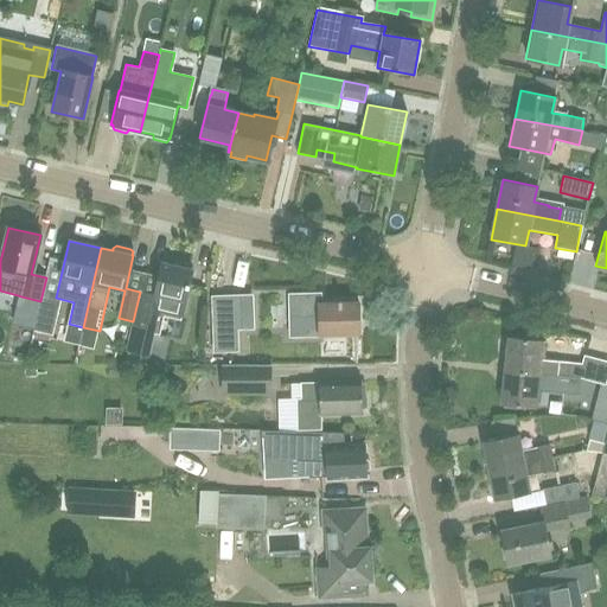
[(181,320),(185,301),(193,269),(161,262),(153,295),(140,292),(133,321),(126,351),(149,357),(154,334),(160,336),(165,317),(181,320)]
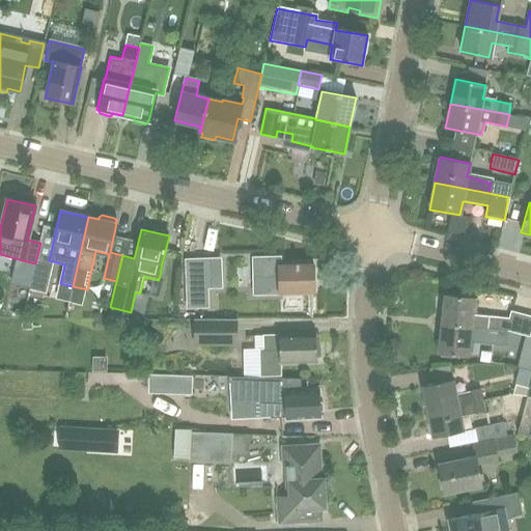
[(189,307),(207,306),(207,289),(206,260),(188,260),(189,307)]
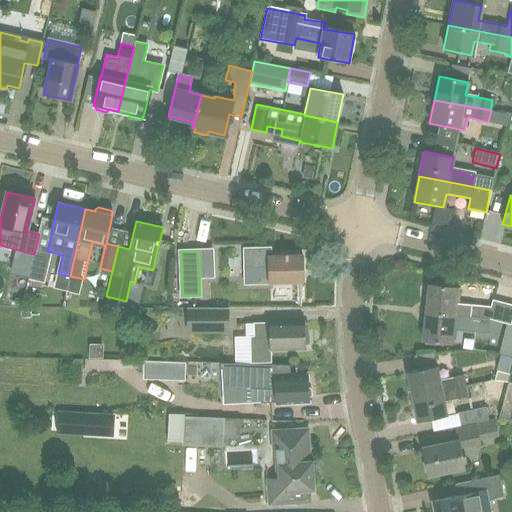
[(36,252),(30,277),(45,280),(51,256),(36,252)]
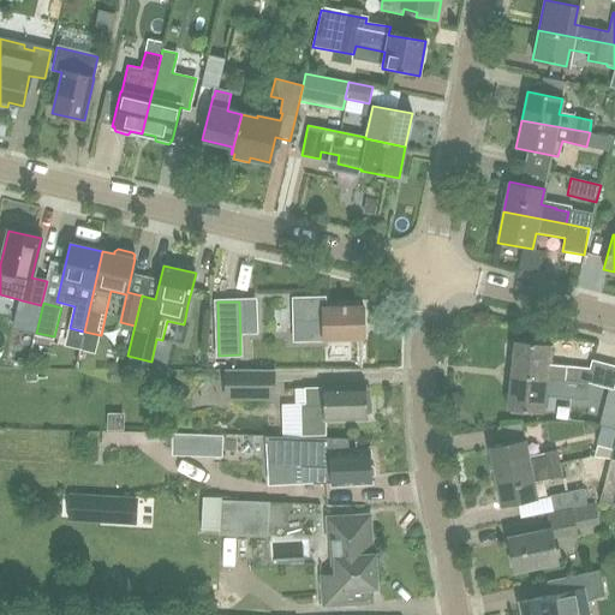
[(364,339),(364,306),(323,308),(323,321),(310,322),(310,321),(294,321),(296,340),(311,340),(311,338),(323,338),(323,340),(364,339)]
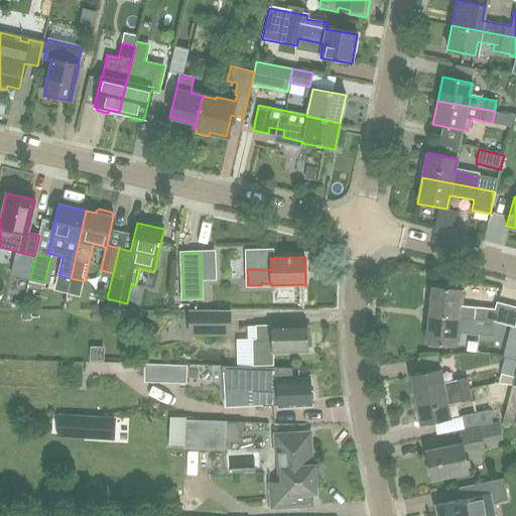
[(428,314),(494,321),(511,327),(515,328),(515,323),(515,306),(496,302),(494,309),(459,305),(461,290),(431,287),(428,314)]
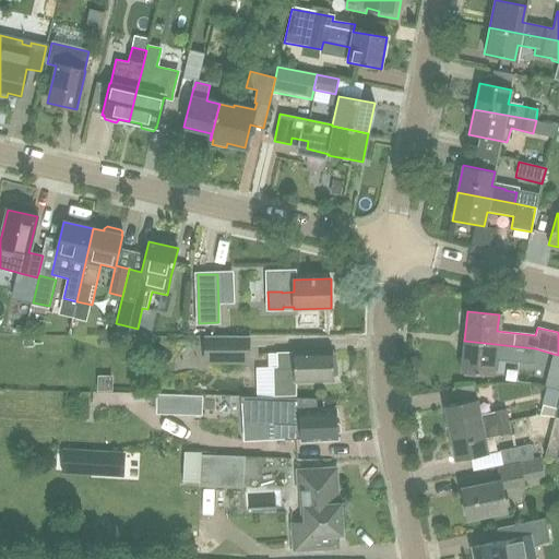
[(251,364),(251,335),(204,335),(204,364),(251,364)]
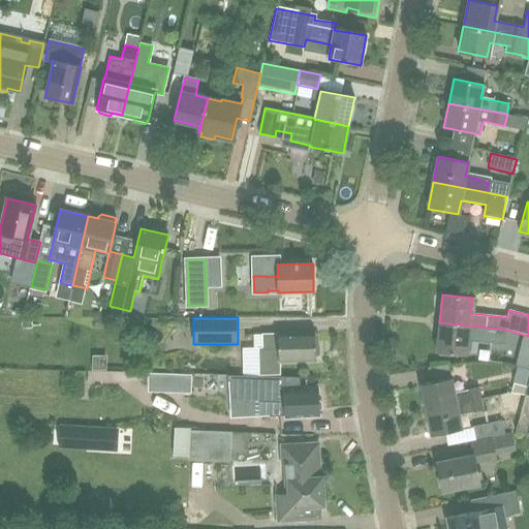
[(504,344),(506,330),(439,322),(436,351),(466,354),(468,341),(504,344)]
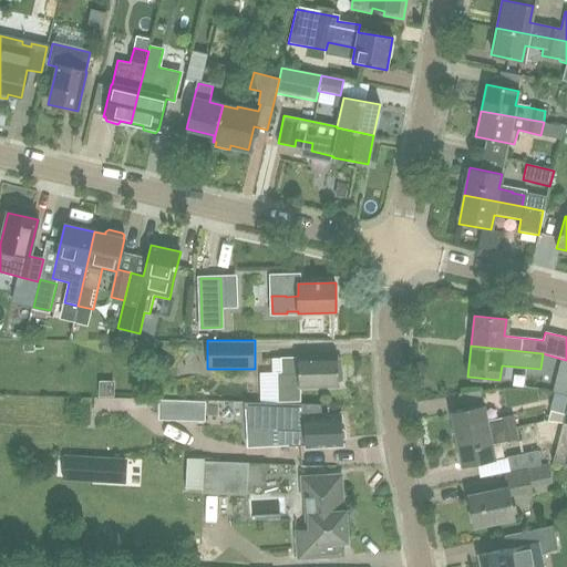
[(300,387),(339,385),(339,382),(342,382),(342,371),(338,371),(338,356),(281,358),(282,372),(277,372),(278,402),(300,402),(300,387)]
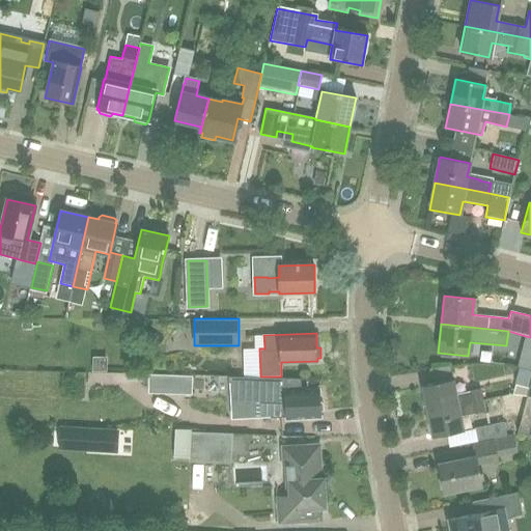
[(191,393),(191,378),(150,376),(150,392),(191,393)]
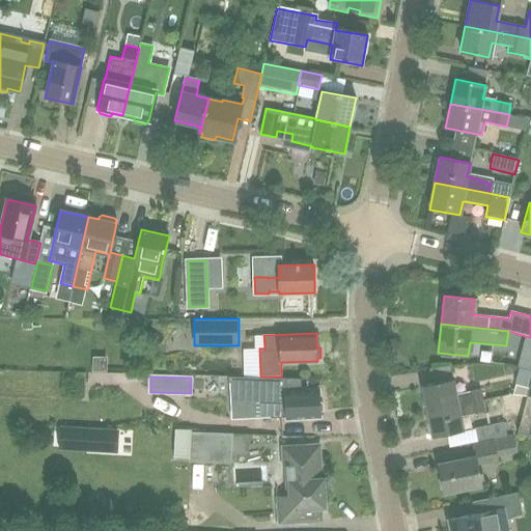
[(320,414),(324,410),(324,404),(319,401),(318,390),(302,391),(301,379),(228,376),(229,398),(261,396),(262,417),(267,417),(267,419),(287,418),(287,419),(320,417),(320,414)]
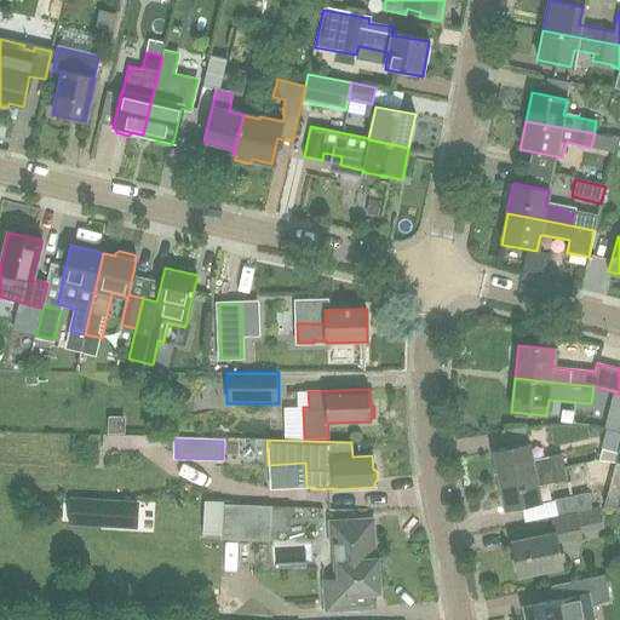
[(499,481),(564,468),(589,461),(586,446),(560,451),(560,454),(530,460),(527,445),(493,452),(499,481)]
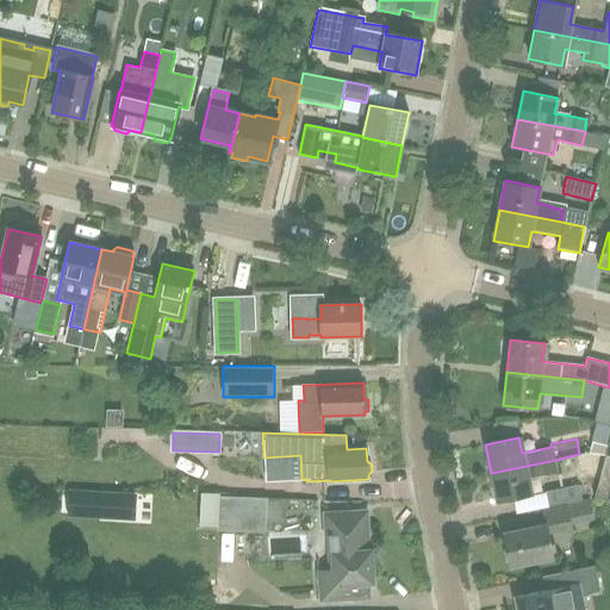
[(592,441),(591,450),(591,453),(605,455),(608,446),(592,441)]
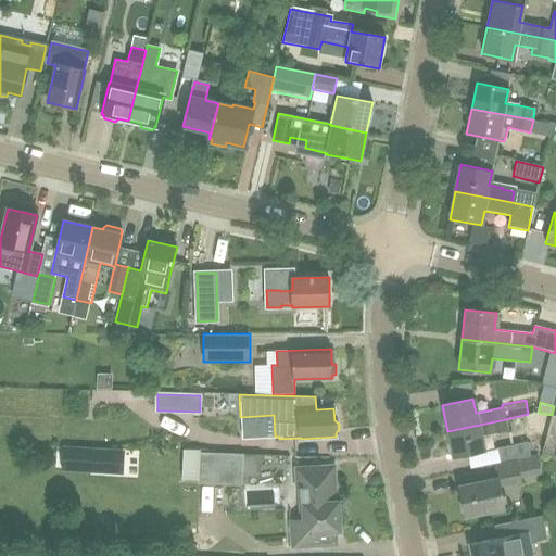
[(546,439),(542,453),(555,456),(555,415),(552,415),(546,439)]
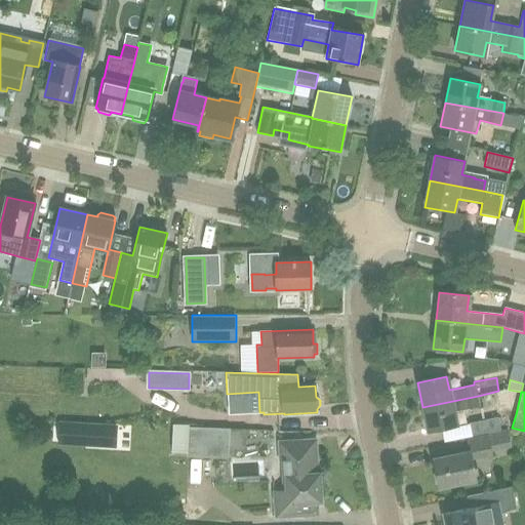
[(501,394),(501,410),(515,410),(519,394),(501,394)]
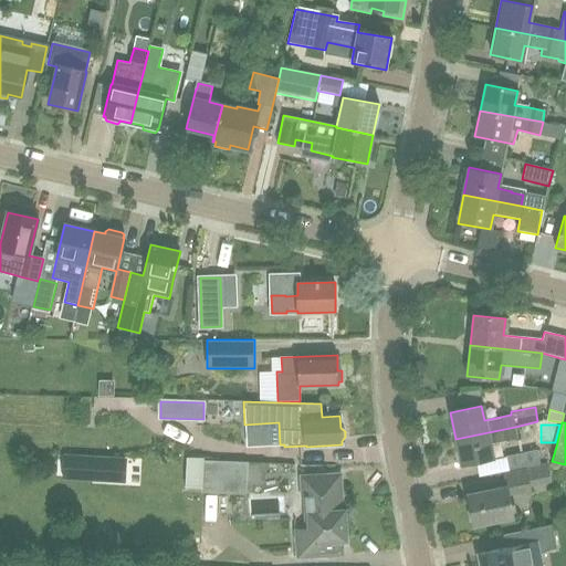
[(517,438),(515,427),(456,439),(461,467),(493,460),(490,446),(517,438)]
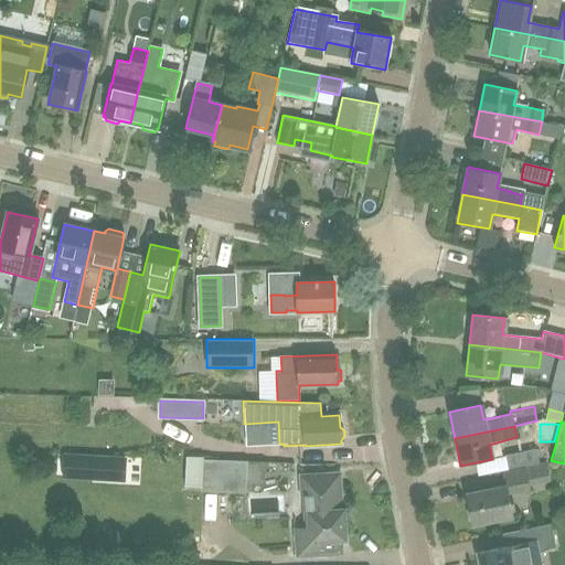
[(509,470),(525,467),(539,464),(536,449),(505,455),(509,470)]
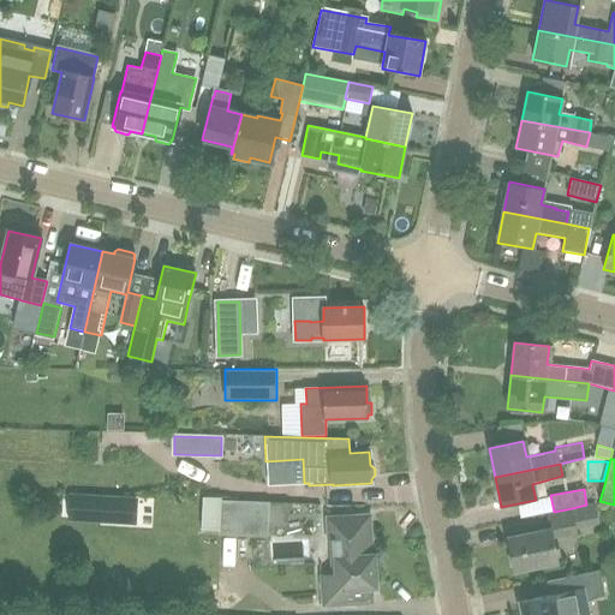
[(71,518),(102,520),(105,500),(72,497),(71,518)]
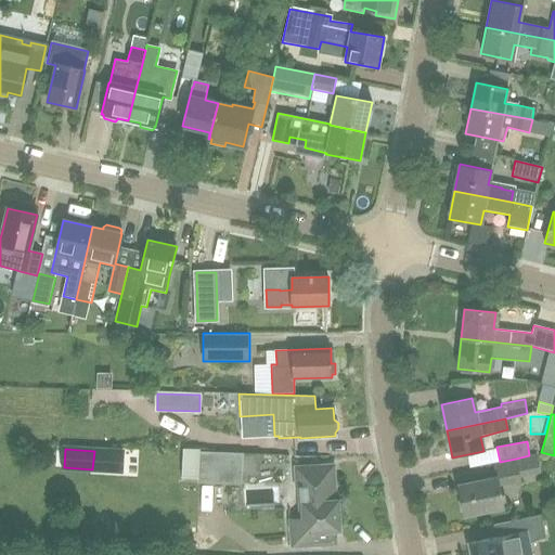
[(248,449),(248,474),(266,474),(266,450),(248,449)]
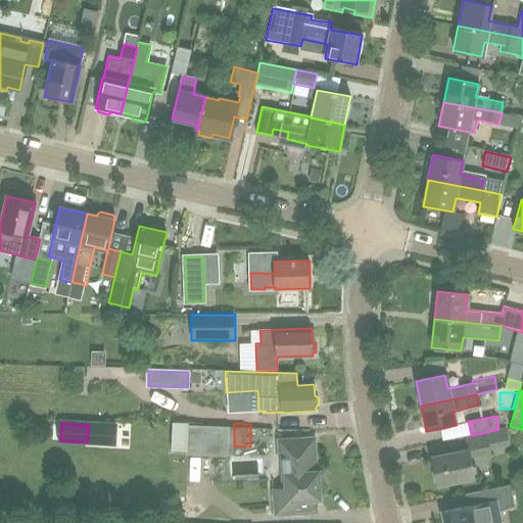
[(184,452),(184,453),(209,454),(210,427),(186,425),(184,452)]
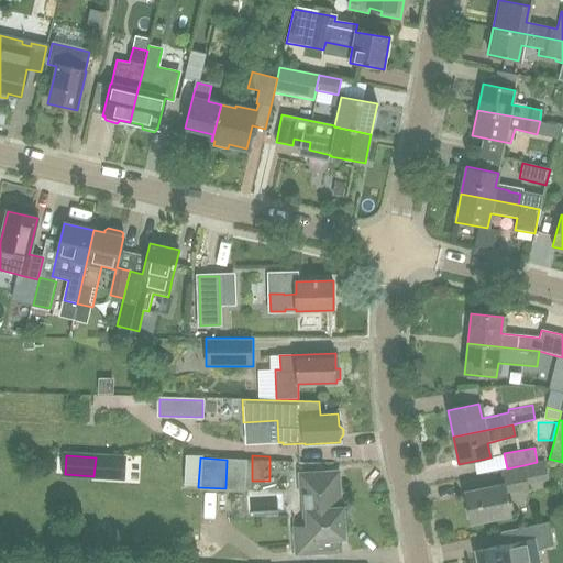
[(227,460),(225,488),(244,489),(244,482),(245,460),(227,460)]
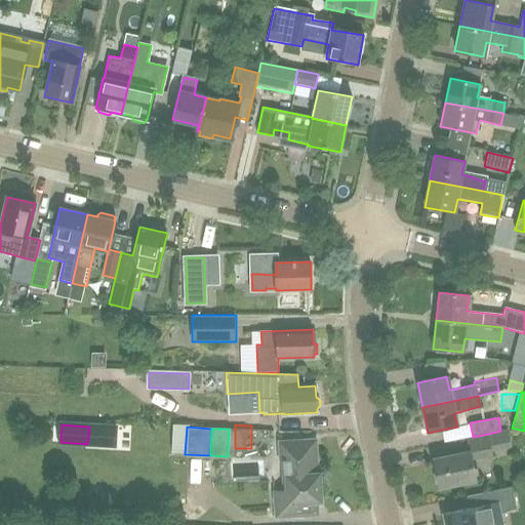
[(469,452),(434,459),(440,488),(476,480),(472,459),(492,455),(492,452),(488,436),(467,441),(469,452)]
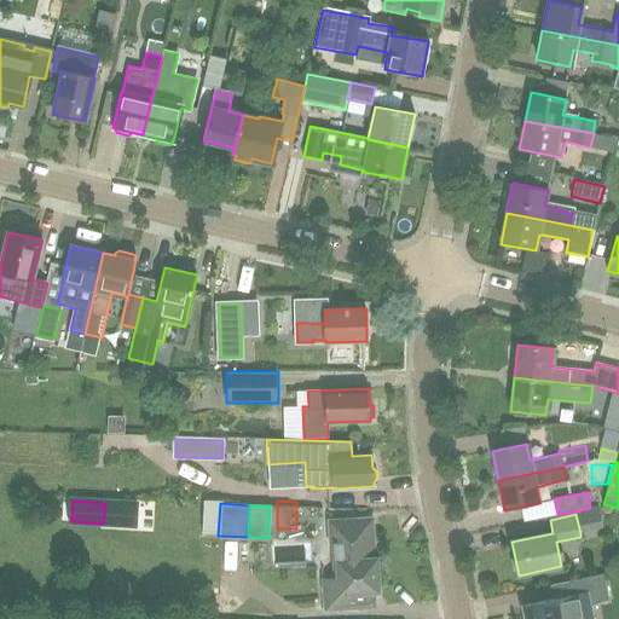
[(376,607),(375,593),(380,593),(377,559),(374,559),(372,521),(350,522),(350,520),(329,521),(331,561),(337,561),(339,579),(323,580),(324,609),(376,607)]
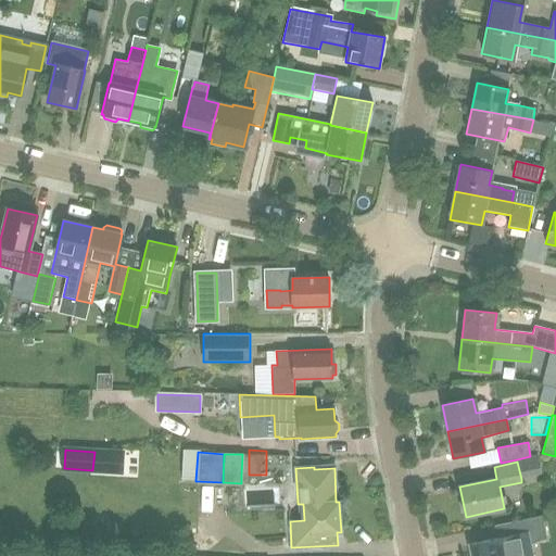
[(529,555),(530,555),(527,542),(547,538),(543,517),(494,527),(496,538),(471,543),(474,555),(529,555)]
